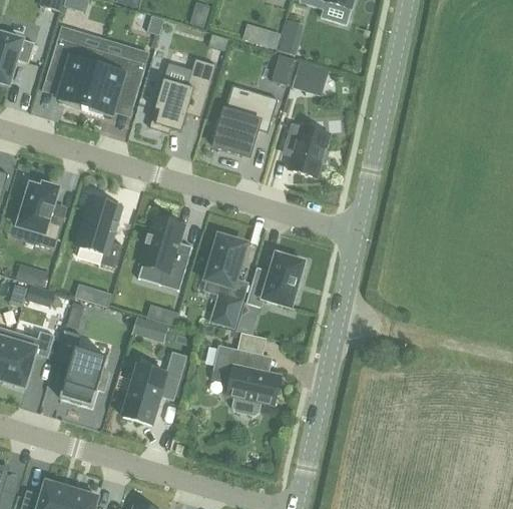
[(39,0),(38,4),(60,11),(63,0),(39,0)]
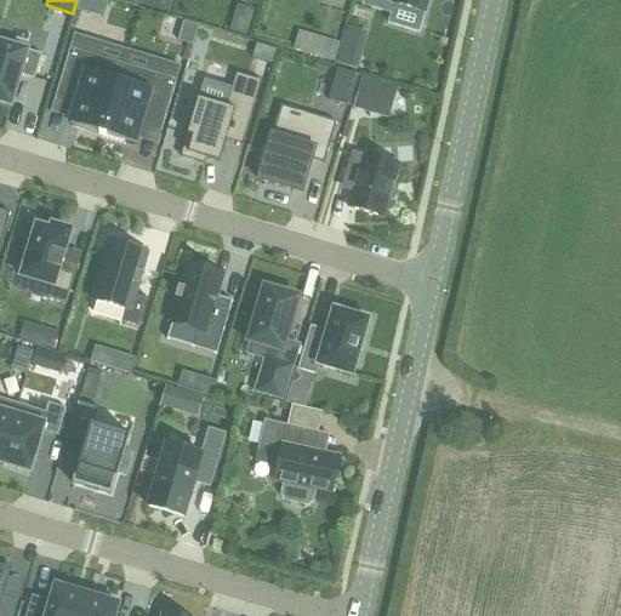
[(393,0),(426,10),(428,0),(393,0)]
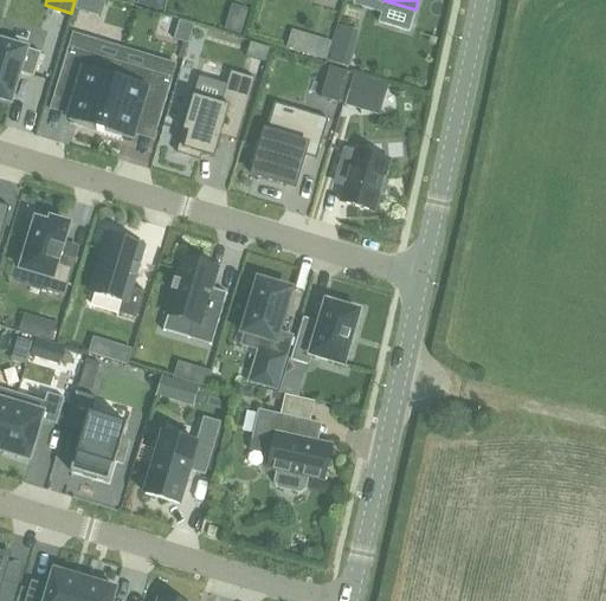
[(0,96),(11,99),(20,70),(33,73),(42,50),(0,37),(0,96)]
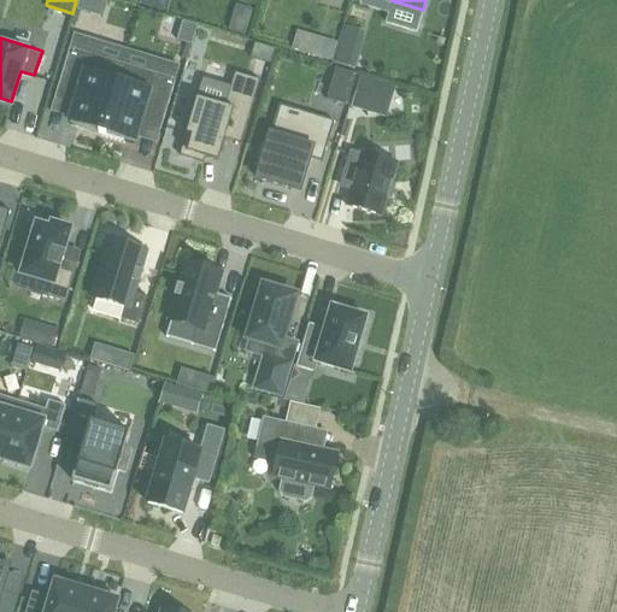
[(254,40),(251,54),(271,60),(275,46),(254,40)]
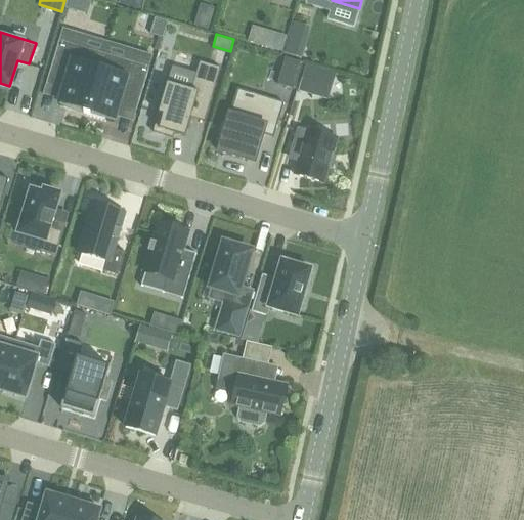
[(301,56),(306,41),(289,36),(284,51),(301,56)]
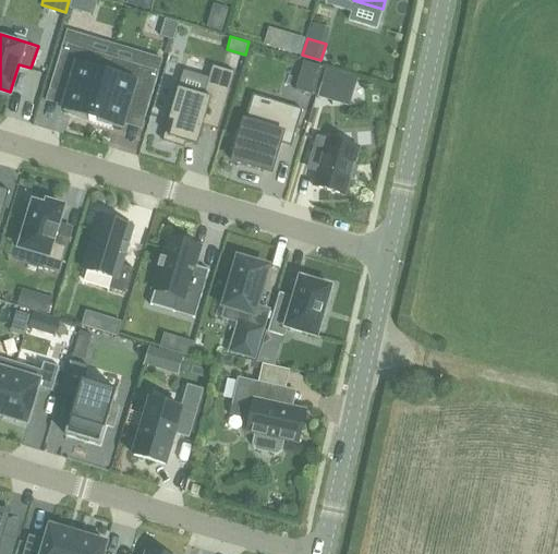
[(62,41),(49,85),(68,91),(63,108),(89,116),(88,117),(92,118),(110,57),(75,46),(62,41)]
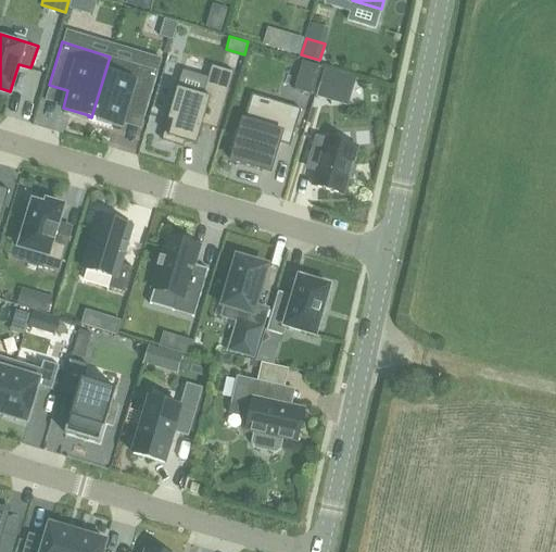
[(110,57),(91,117),(95,118),(96,117),(121,125),(126,108),(144,114),(158,71),(144,66),(110,57)]
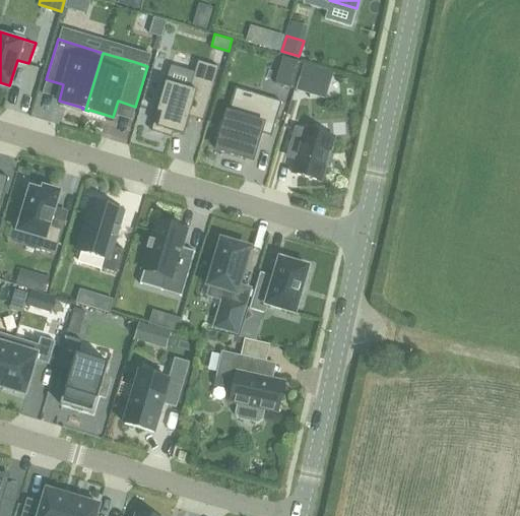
[(282,55),(275,80),(293,86),(301,60),(282,55)]
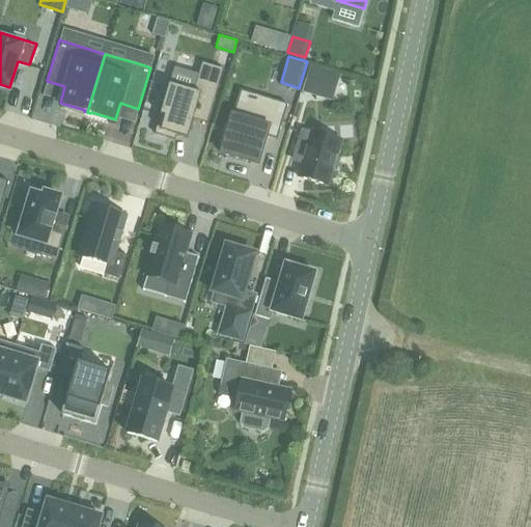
[(165,96),(155,131),(175,137),(176,132),(188,135),(194,116),(207,120),(223,65),(202,59),(194,88),(169,81),(165,96)]
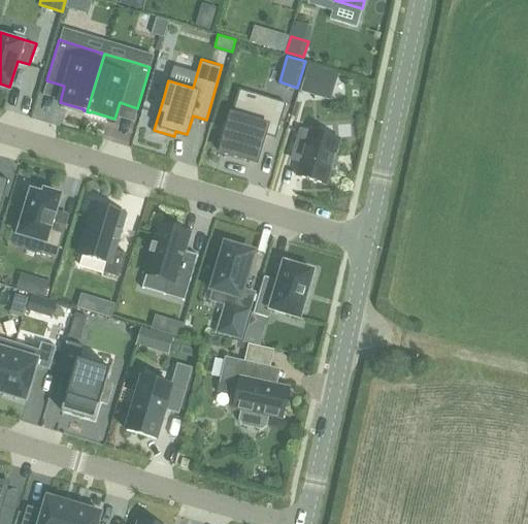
[(302,88),(318,92),(325,68),(309,64),(302,88)]
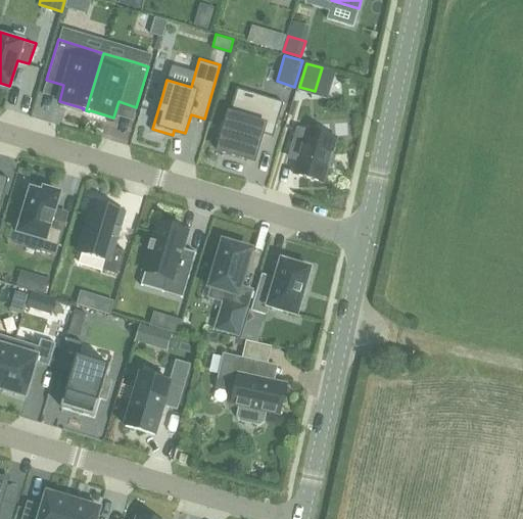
[(220,115),(214,135),(222,137),(219,148),(239,154),(254,159),(259,142),(263,131),(273,135),(284,100),(257,92),(255,100),(234,94),(227,118),(220,115)]
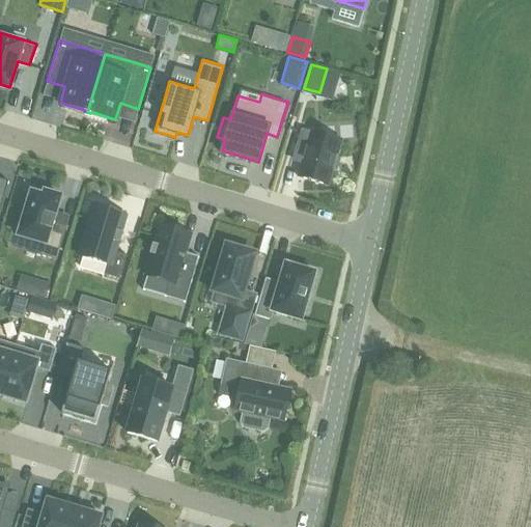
[(298,173),(329,183),(333,166),(336,167),(340,155),(337,155),(342,138),(311,129),(301,126),(292,155),(303,158),(298,173)]
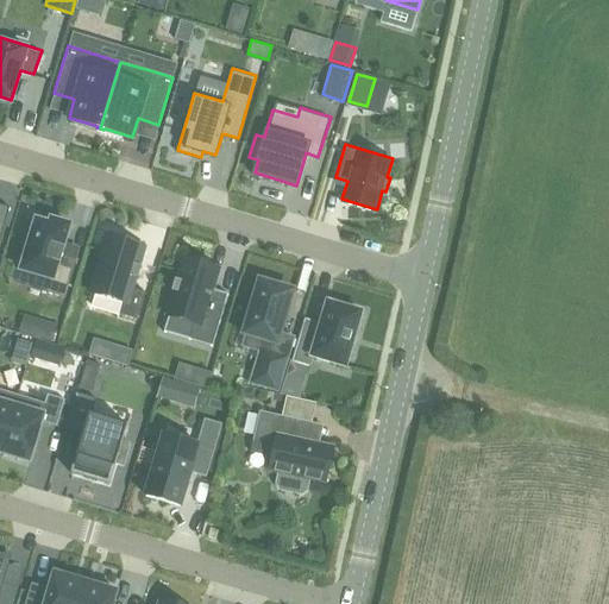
[(63,245),(70,221),(51,216),(50,221),(37,216),(29,244),(24,243),(18,260),(23,262),(22,266),(50,276),(46,289),(64,295),(73,268),(57,263),(58,259),(61,260),(64,246),(63,245)]
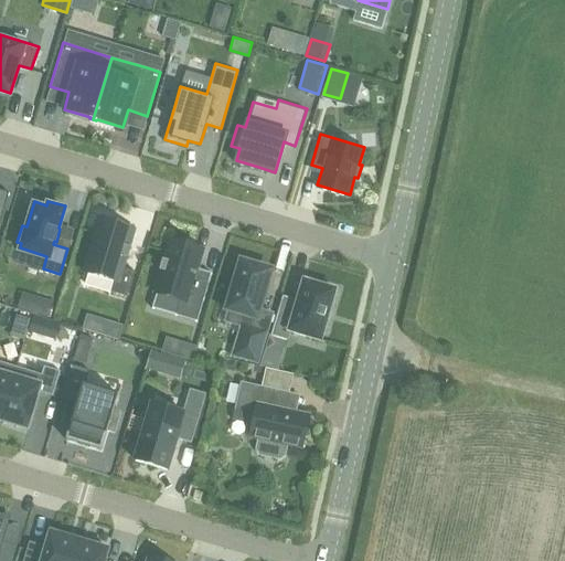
[(100,217),(85,270),(88,271),(114,278),(115,278),(113,289),(127,294),(135,268),(123,265),(124,261),(125,255),(127,256),(130,245),(128,244),(134,226),(100,217)]
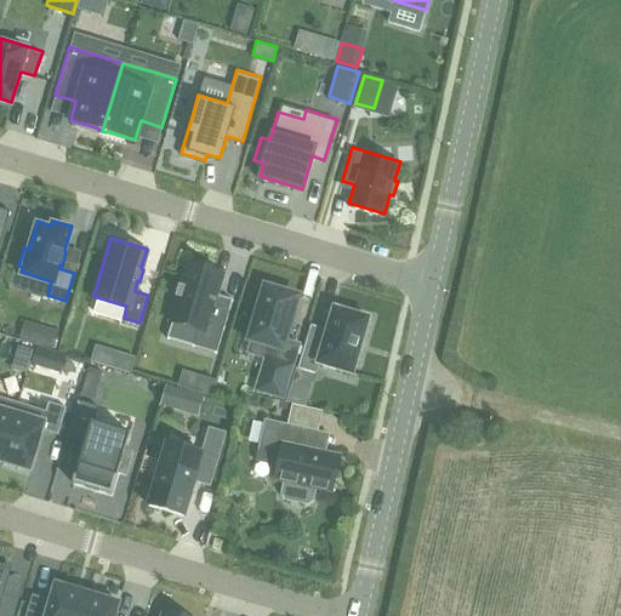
[(217,351),(231,306),(215,301),(217,292),(223,272),(187,261),(181,283),(178,283),(175,295),(177,295),(170,318),(172,319),(198,326),(192,343),(217,351)]
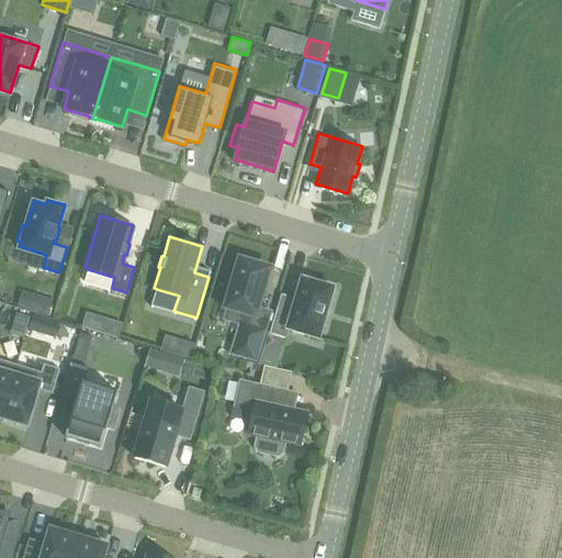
[(257,314),(271,267),(243,258),(228,305),(257,314)]
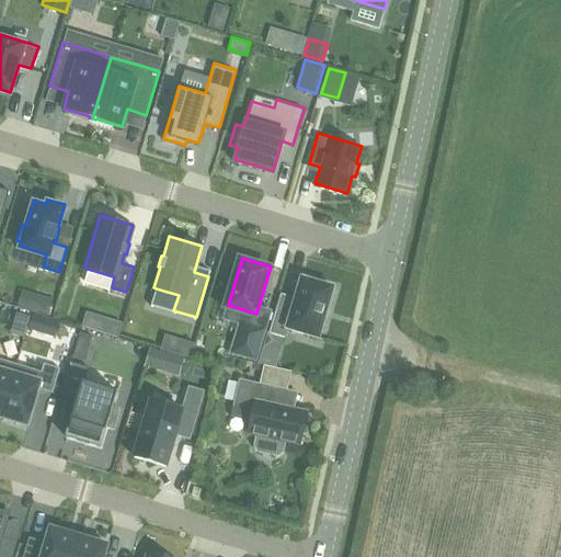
[(296,296),(282,293),(271,330),(286,334),(288,327),(318,336),(333,285),(301,275),(296,296)]
